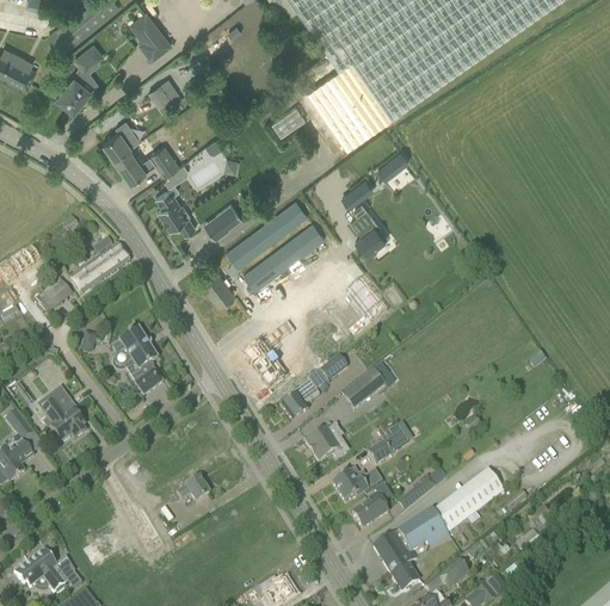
[(66,50),(121,4),(117,0),(86,0),(49,31),(66,50)]
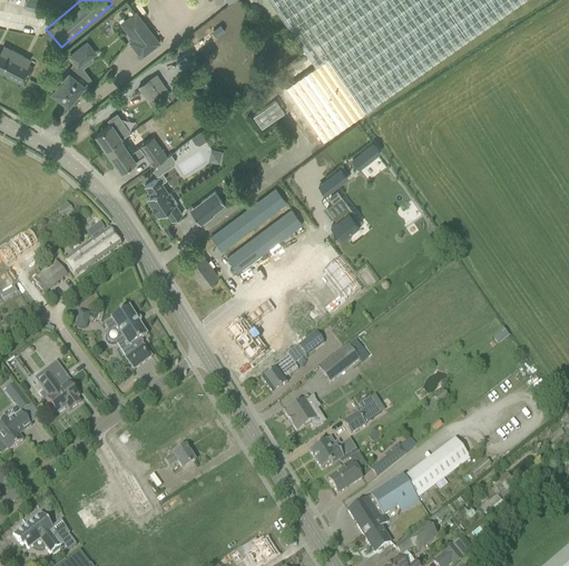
[(277,6),(273,0),(258,0),(267,12),(277,6)]
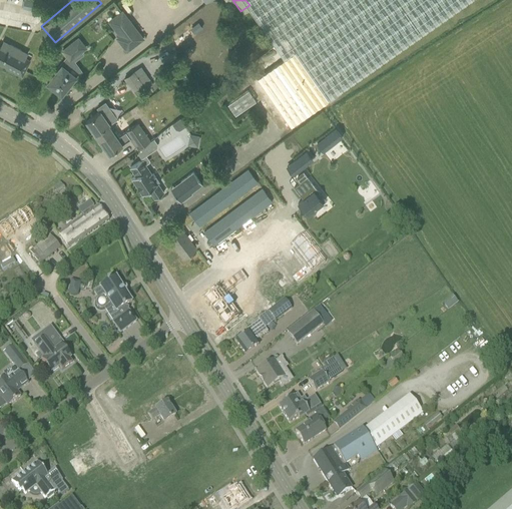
[(245,0),(285,55),(258,74),(261,79),(292,123),(331,96),(330,96),(330,95),(464,0),(245,0)]
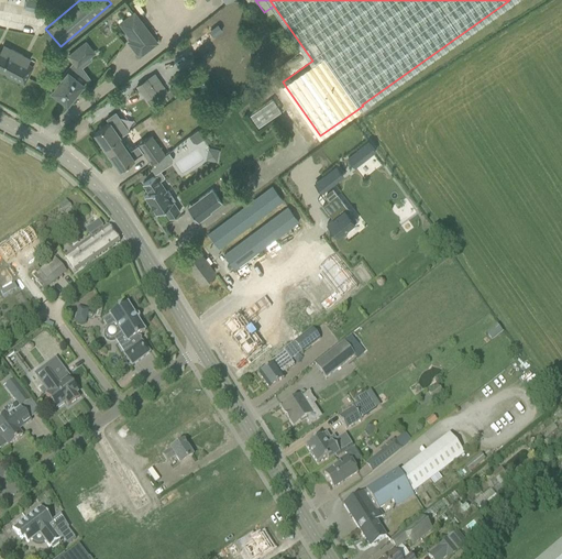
[(140,51),(157,37),(135,8),(121,19),(133,34),(130,37),(140,51)]
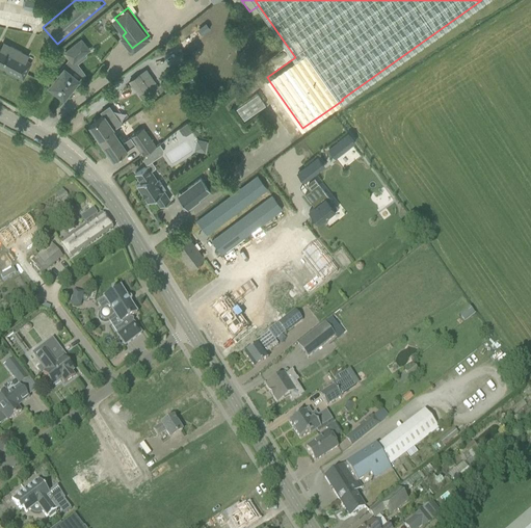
[(207,19),(200,25),(205,30),(211,25),(207,19)]
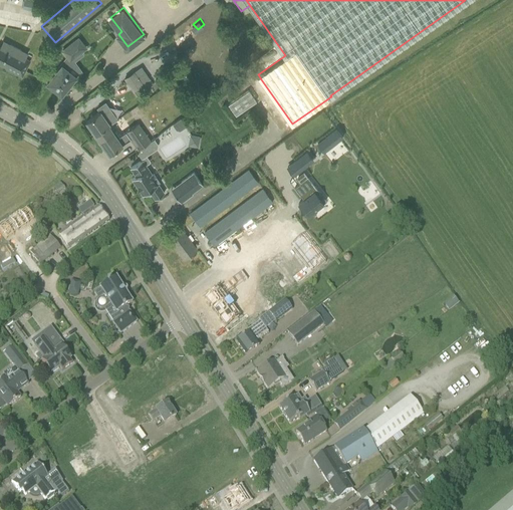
[(63,47),(68,53),(59,64),(60,64),(48,79),(51,82),(50,83),(57,89),(58,87),(62,90),(70,79),(72,81),(78,73),(69,66),(74,60),(71,56),(86,44),(79,34),(63,47)]
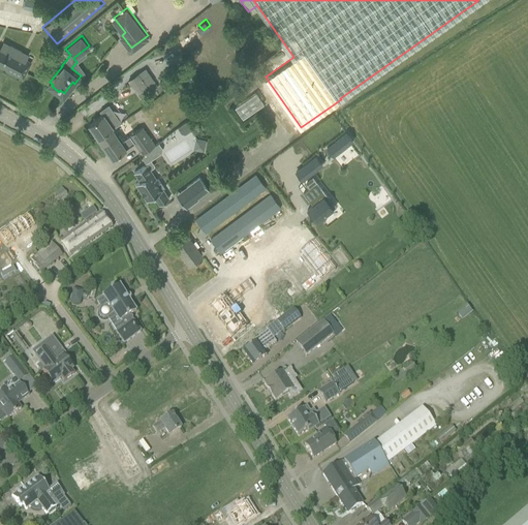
[(3,42),(0,47),(0,58),(11,64),(10,65),(27,74),(35,58),(31,56),(32,53),(26,50),(27,48),(16,41),(12,48),(3,42)]
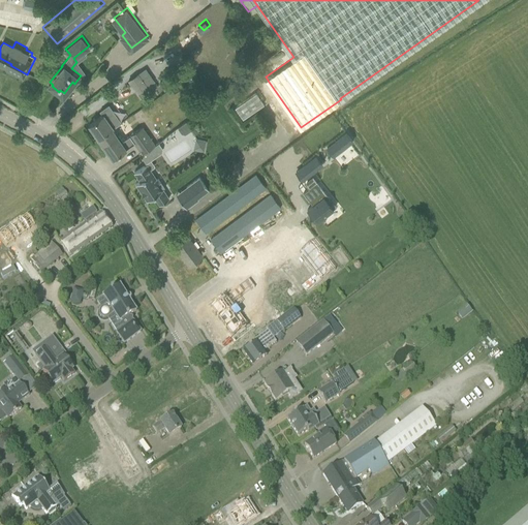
[(180,76),(174,67),(168,71),(174,79),(176,78),(177,79),(180,76)]
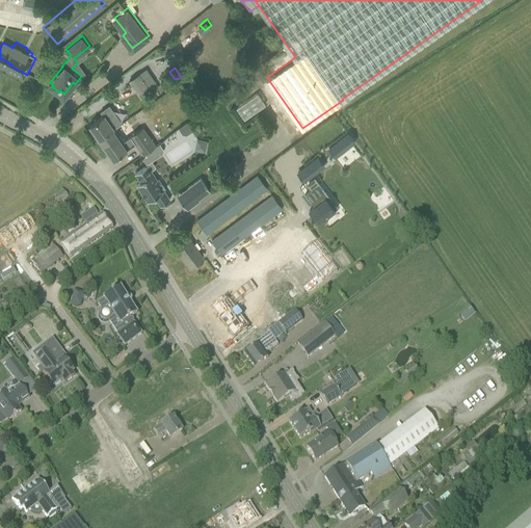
[(152,88),(139,70),(131,76),(142,95),(152,88)]
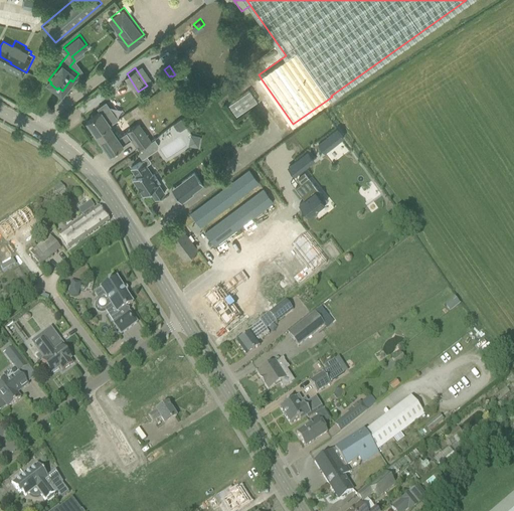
[(236,111),(258,99),(251,87),(229,100),(236,111)]
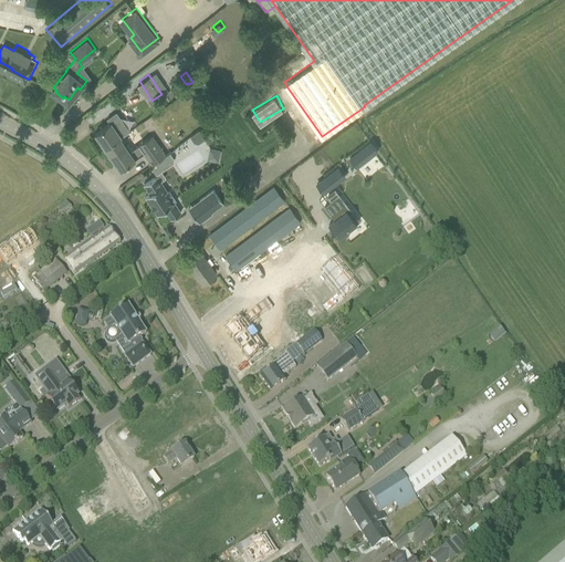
[(121,133),(122,134),(122,133),(121,131),(125,127),(123,125),(126,123),(129,127),(135,124),(127,113),(122,116),(119,113),(105,124),(95,131),(105,144),(121,133)]
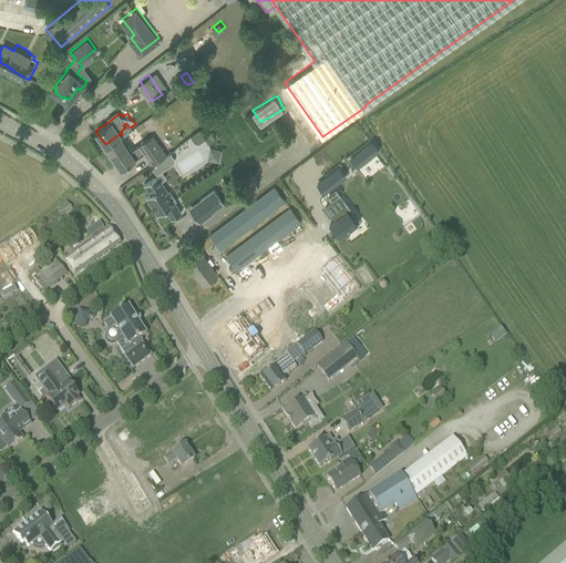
[(124,137),(122,134),(121,133),(105,144),(109,149),(121,166),(130,160),(146,149),(154,161),(155,160),(156,161),(168,152),(154,131),(134,145),(133,146),(127,140),(126,141),(124,137)]
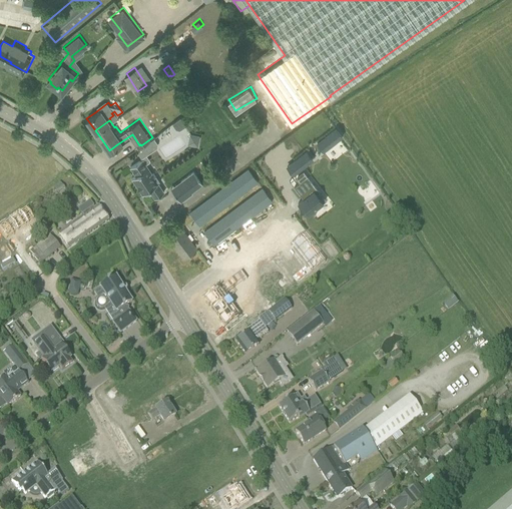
[(329,129),(317,138),(323,146),(335,137),(329,129)]
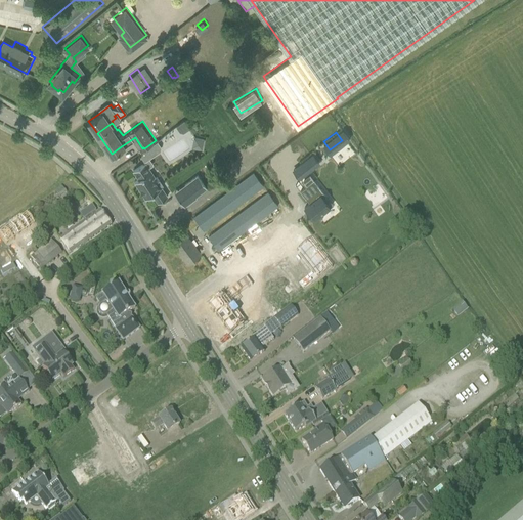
[(194,134),(193,140),(197,144),(203,146),(205,136),(194,134)]
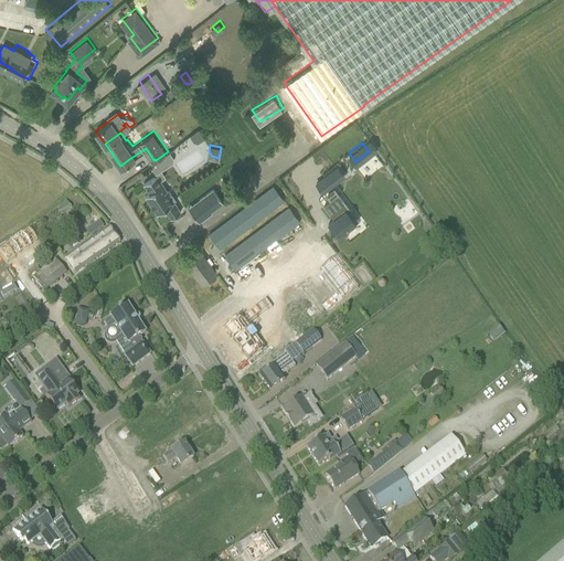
[(332,167),(314,181),(316,186),(319,190),(339,176),(332,167)]
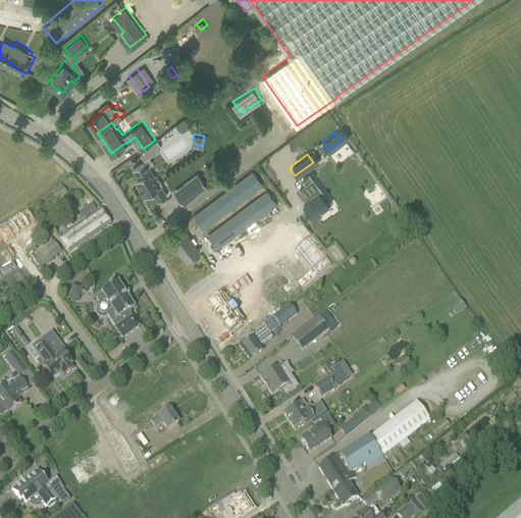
[(145,158),(134,166),(139,174),(135,177),(146,194),(147,193),(153,190),(158,198),(168,192),(162,183),(164,182),(157,171),(156,172),(154,169),(150,163),(149,164),(145,158)]
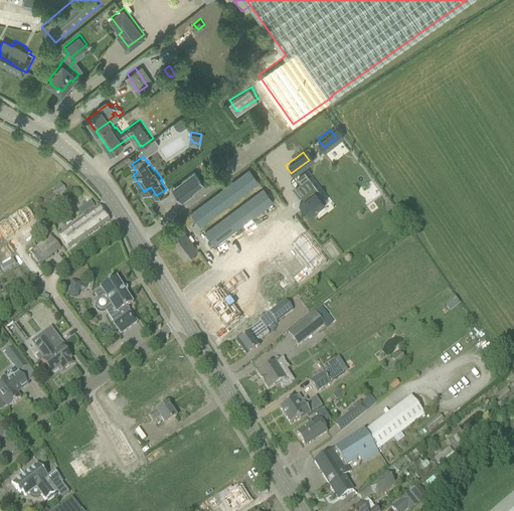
[(214,161),(203,161),(203,169),(213,170),(214,161)]
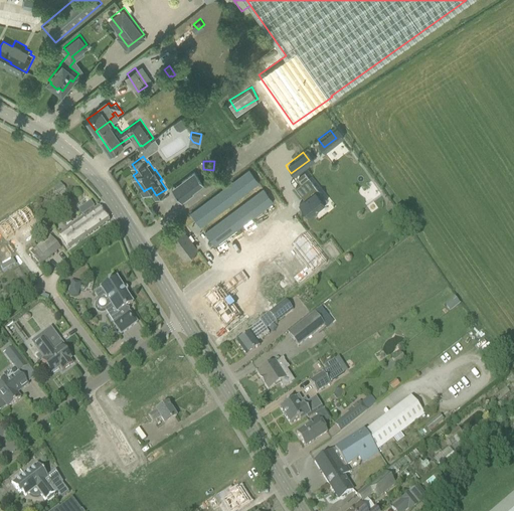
[(260,179),(257,174),(250,166),(191,209),(201,222),(260,179)]
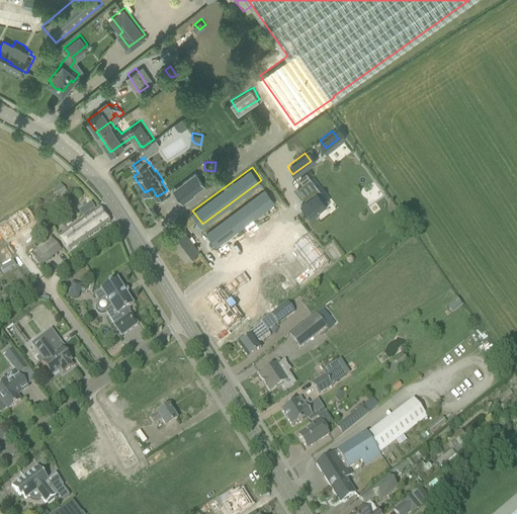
[(183,200),(195,191),(194,190),(205,182),(196,170),(173,187),(183,200)]
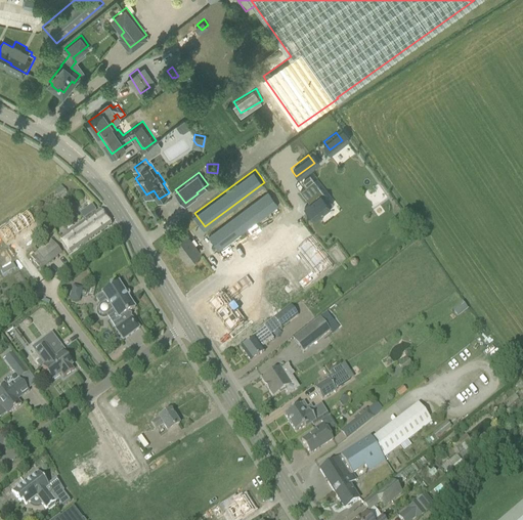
[(307,173),(293,183),(302,196),(297,201),(300,204),(306,212),(325,197),(307,173)]
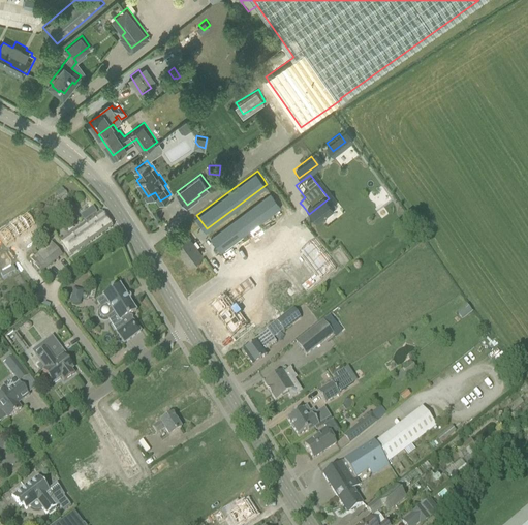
[(272,190),(220,229),(212,236),(221,249),(281,204),(272,190)]
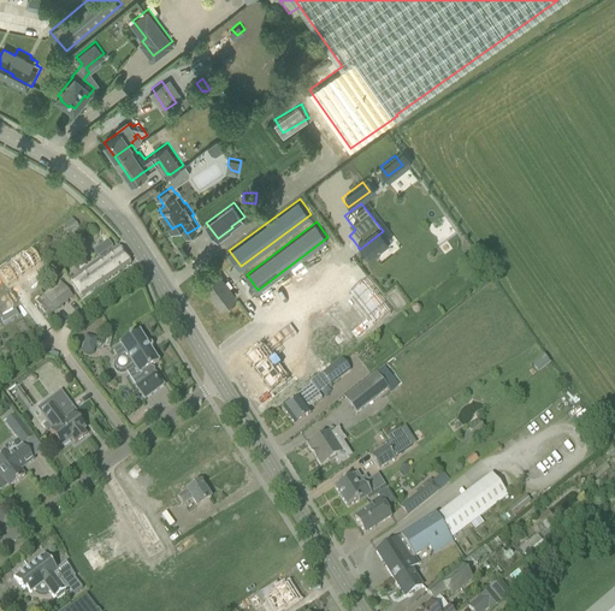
[(101,254),(71,276),(76,284),(83,294),(132,260),(119,242),(116,244),(110,237),(96,247),(101,254)]
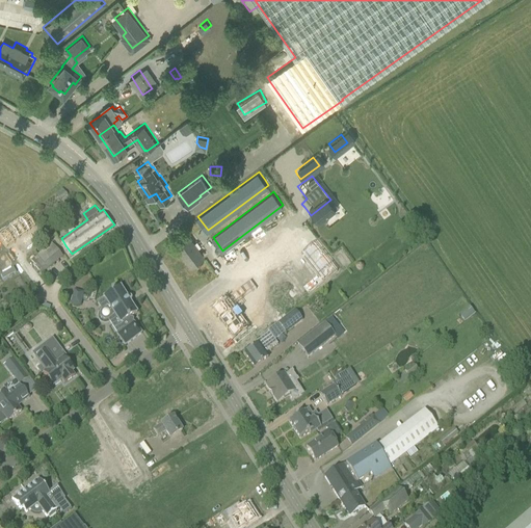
[(190,234),(177,244),(191,263),(204,254),(190,234)]
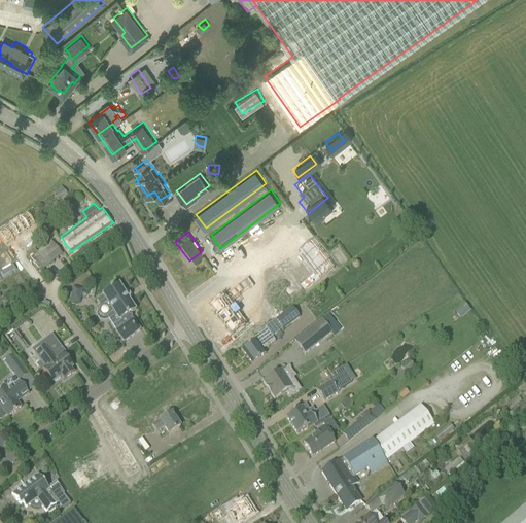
[(51,239),(38,250),(39,252),(35,255),(43,266),(62,251),(51,239)]
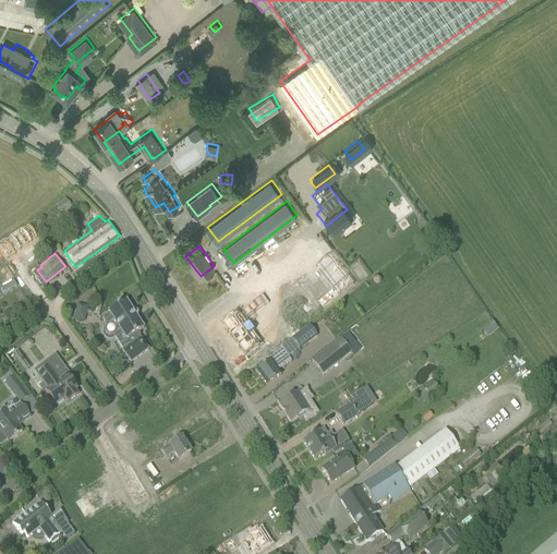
[(110,332),(111,332),(112,332),(112,330),(113,330),(114,333),(124,348),(123,348),(132,359),(149,346),(141,335),(141,336),(136,329),(145,324),(128,297),(109,309),(110,310),(104,314),(107,321),(108,322),(108,323),(107,323),(107,324),(106,324),(106,325),(106,326),(106,327),(106,328),(107,328),(107,329),(108,330),(109,330),(110,332)]
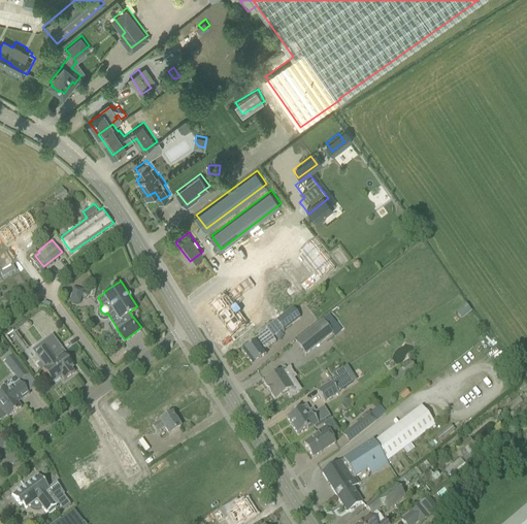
[(89,292),(95,294),(97,283),(91,282),(89,292)]
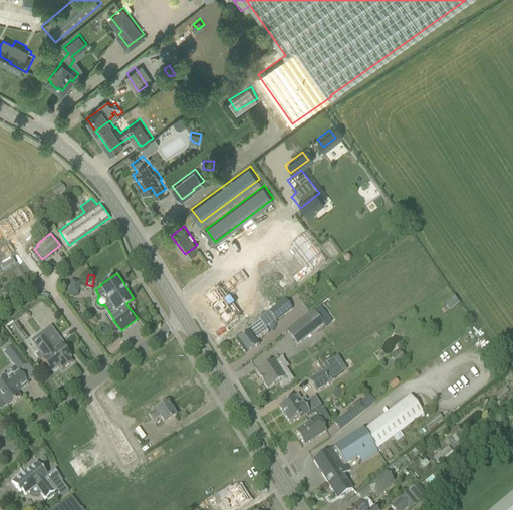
[(235,280),(210,299),(214,305),(213,306),(230,328),(243,318),(235,309),(237,307),(227,295),(239,285),(235,280)]
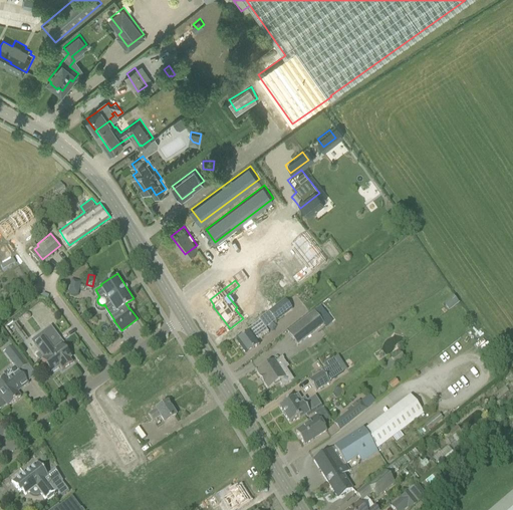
[(451,306),(461,299),(456,292),(446,299),(451,306)]
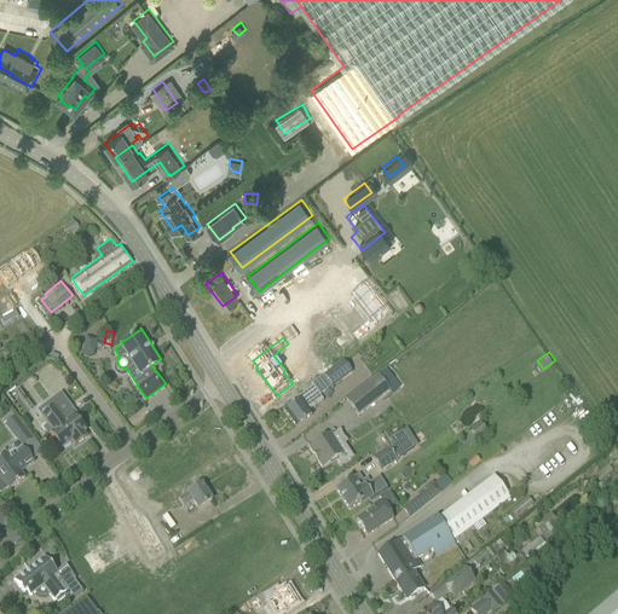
[(344,357),(324,372),(333,383),(353,369),(344,357)]
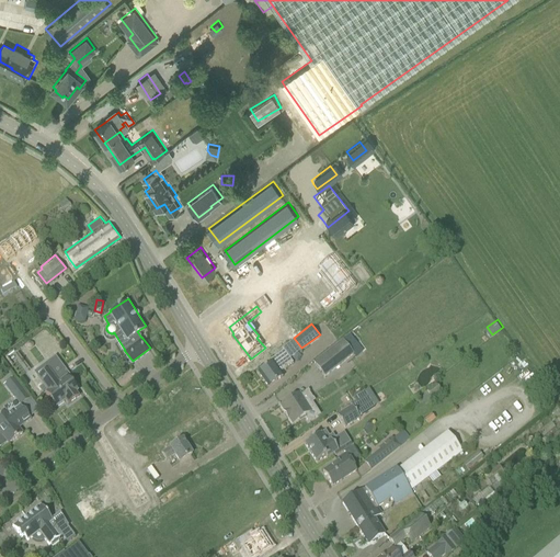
[(284,328),(270,337),(276,345),(289,336),(284,328)]
